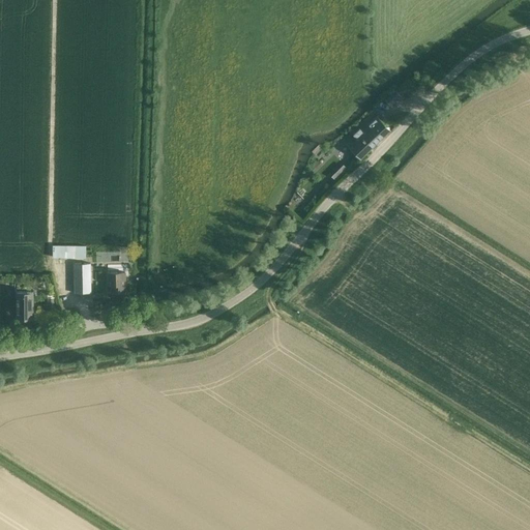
[(396,99),(399,101),(403,97),(395,90),(386,99),(391,105),(396,99)]
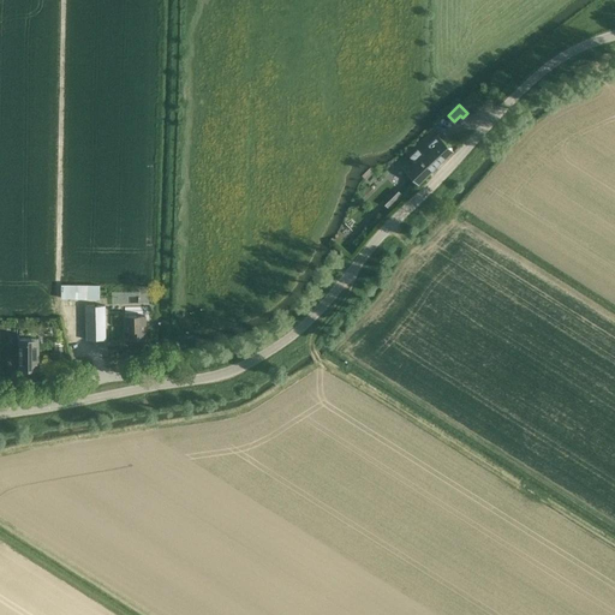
[(452,150),(436,135),(402,167),(417,184),(452,150)]
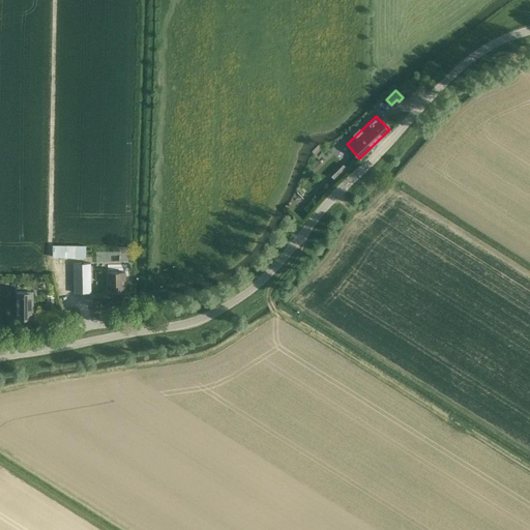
[(86,245),(53,245),(53,257),(86,258),(86,245)]
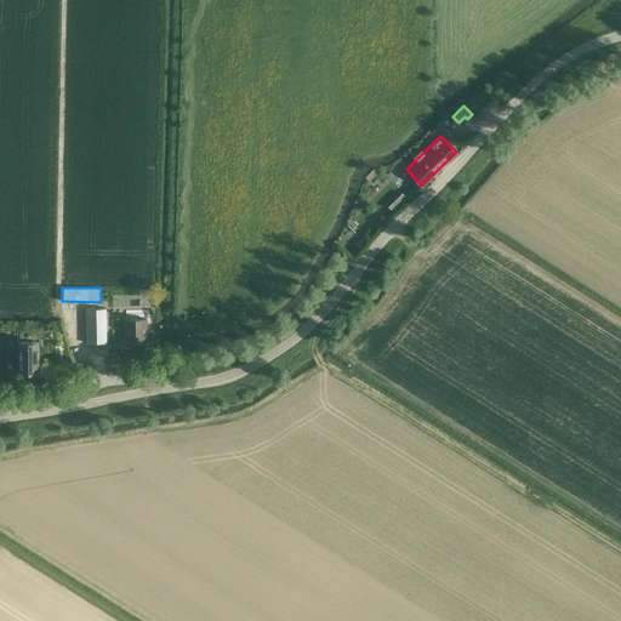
[(106,343),(106,308),(86,309),(87,343),(106,343)]
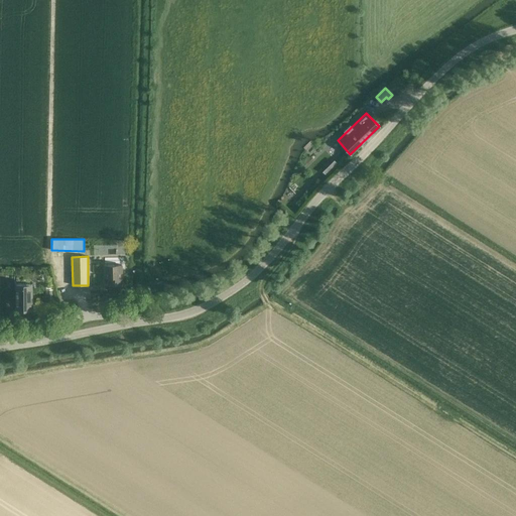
[(105,277),(109,277),(109,284),(122,284),(122,265),(105,265),(105,277)]
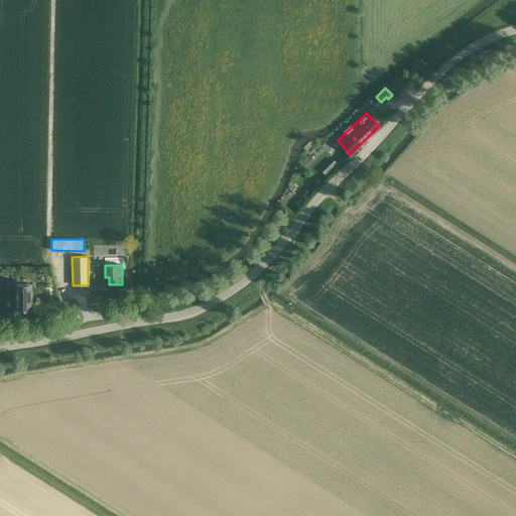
[(16,284),(16,308),(32,308),(32,284),(16,284)]
